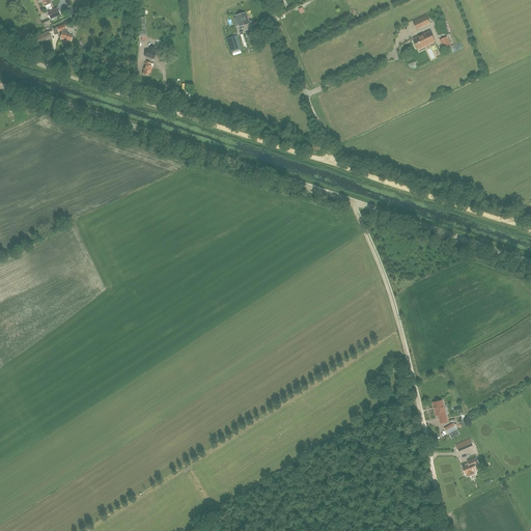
[(51,19),(56,17),(60,15),(58,8),(48,12),(51,19)]
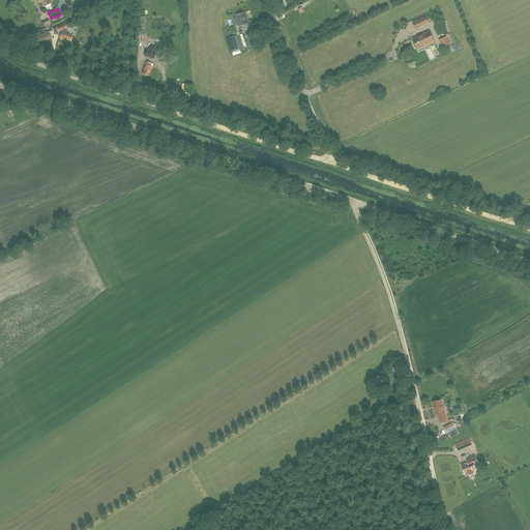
[(235,26),(238,25),(239,27),(248,24),(245,12),(235,16),(236,18),(233,19),(235,26)]
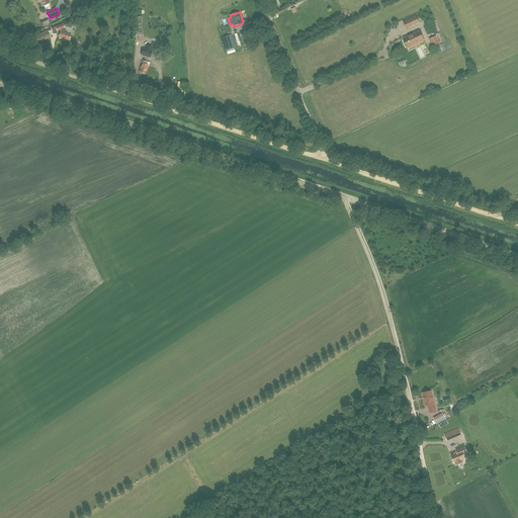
[(406,28),(411,26),(419,22),(415,15),(403,21),(406,28)]
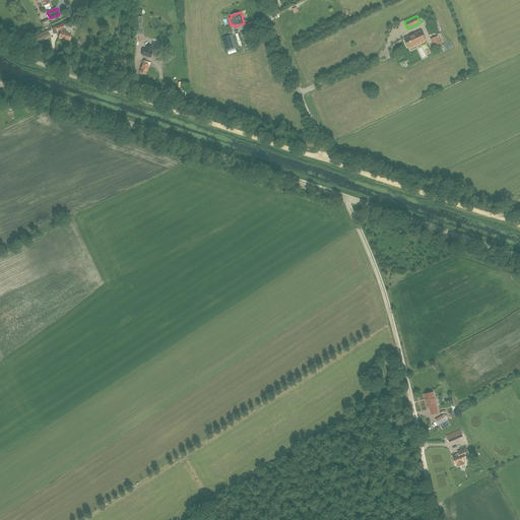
[(69,41),(71,34),(66,33),(66,30),(63,23),(55,26),(57,31),(61,30),(59,39),(62,40),(62,41),(66,42),(67,41),(69,41)]
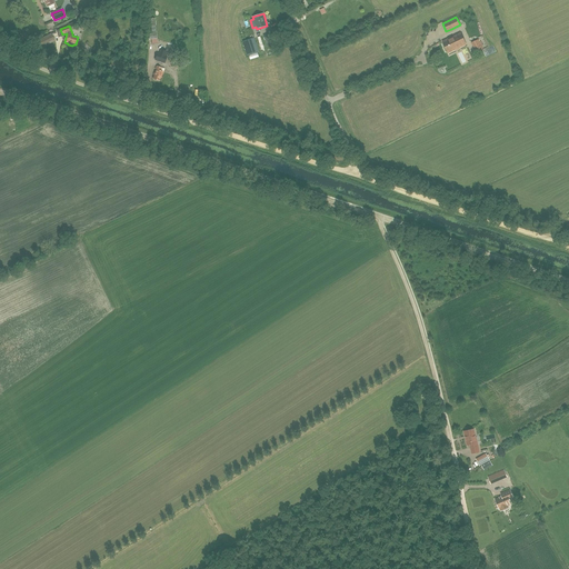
[(40,49),(56,41),(51,33),(37,40),(40,49)]
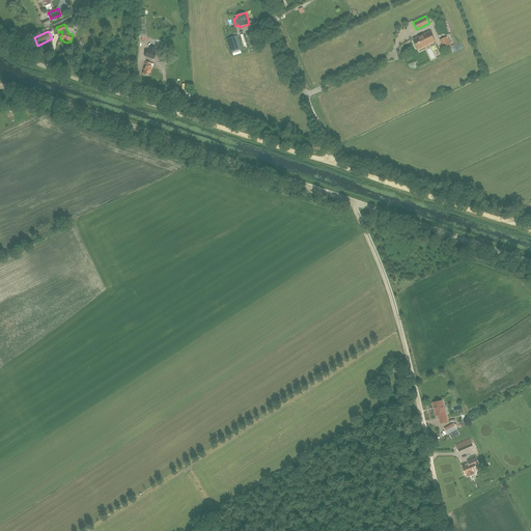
[(413,38),(418,50),(435,42),(429,31),(413,38)]
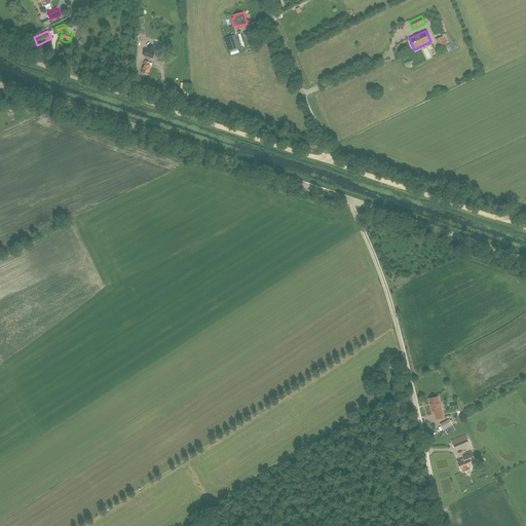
[(239,47),(235,35),(224,39),(228,51),(239,47)]
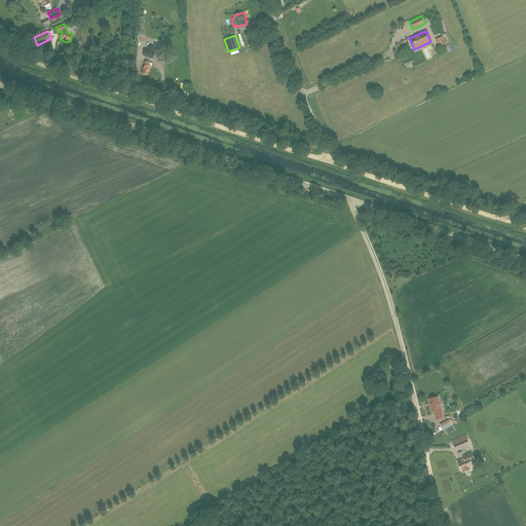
[(440,48),(442,48),(447,45),(442,36),(436,39),(440,48)]
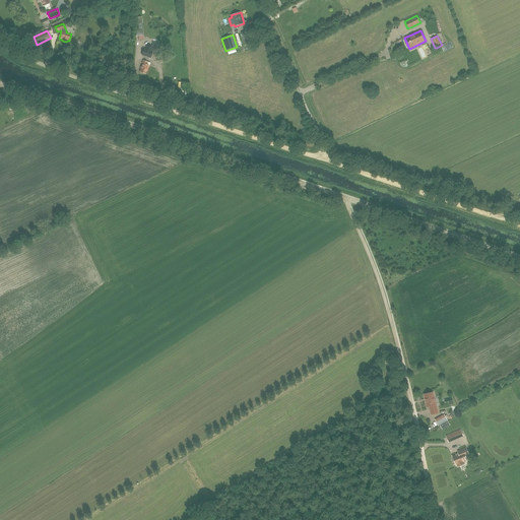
[(145,49),(143,49),(141,54),(150,57),(152,52),(150,51),(151,47),(147,46),(145,49)]
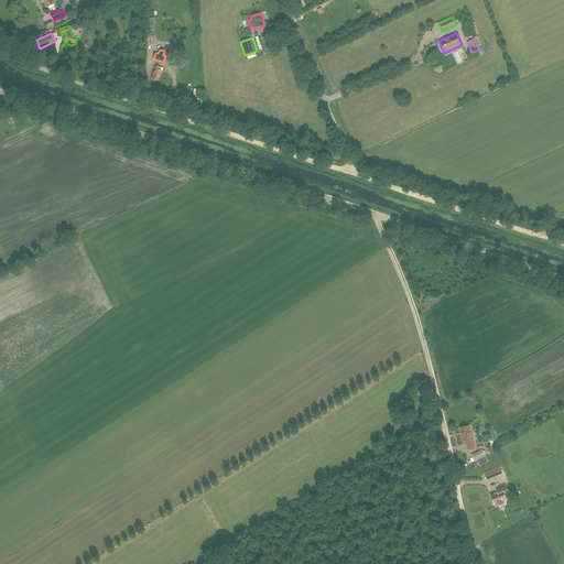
[(158,66),(152,78),(160,82),(164,68),(158,66)]
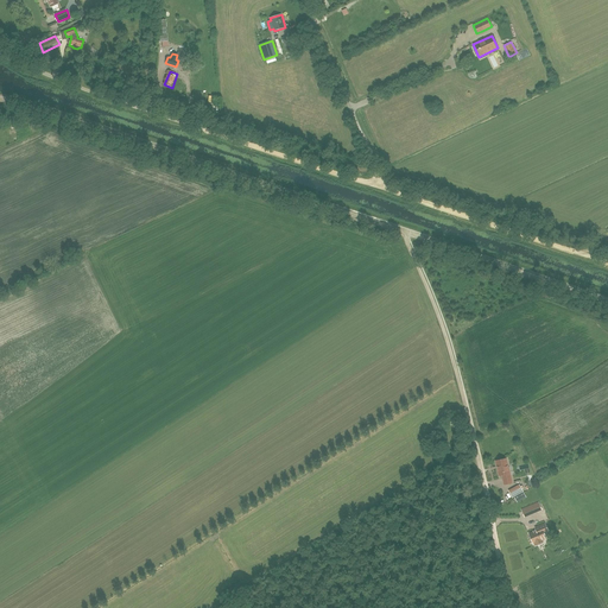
[(177,80),(175,87),(179,89),(185,92),(185,90),(190,93),(194,82),(178,76),(177,78),(176,80),(177,80)]
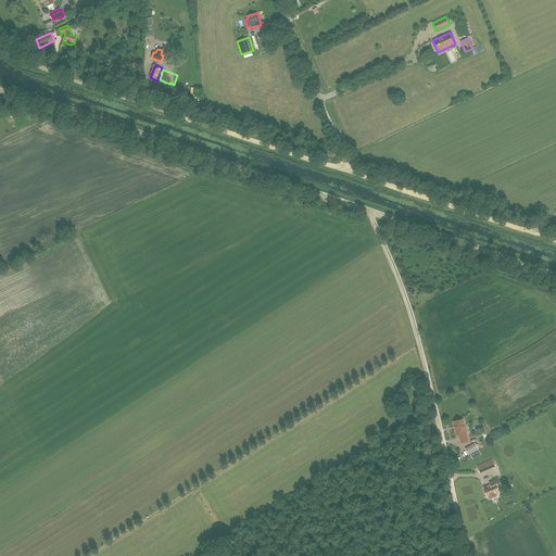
[(454,421),(456,434),(459,434),(462,443),(469,442),(467,432),(466,432),(463,419),(454,421)]
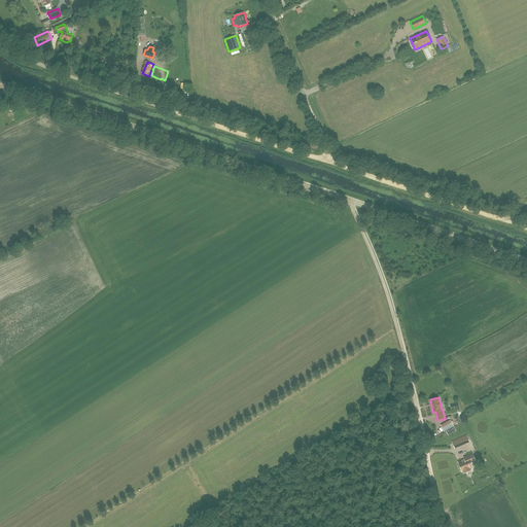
[(454,426),(451,422),(442,427),(445,431),(454,426)]
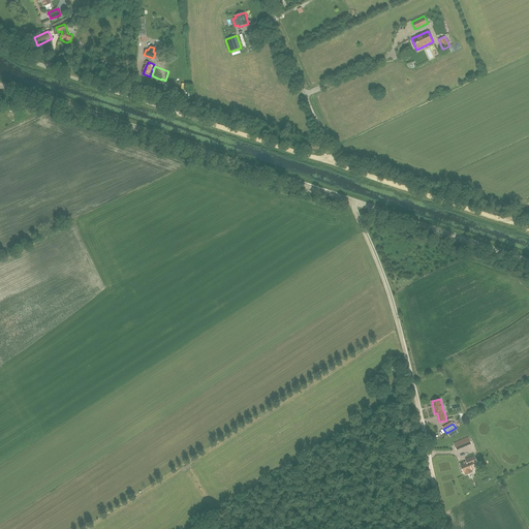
[(469,437),(463,440),(465,446),(471,443),(469,437)]
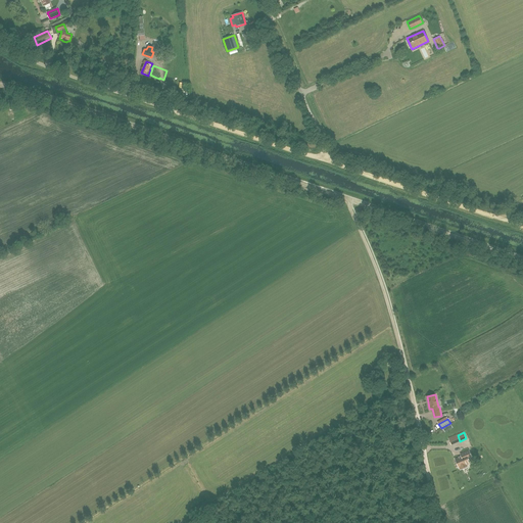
[(470,463),(468,458),(471,457),(469,450),(461,455),(462,457),(456,459),(459,468),(460,467),(461,470),(467,467),(466,465),(470,463)]
